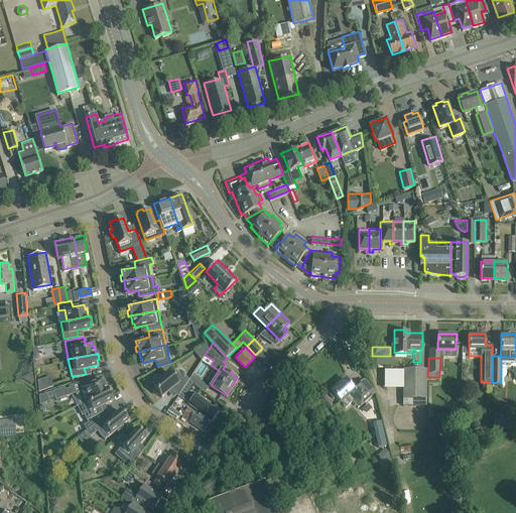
[(402,397),(407,397),(426,397),(426,367),(403,367),(402,397)]
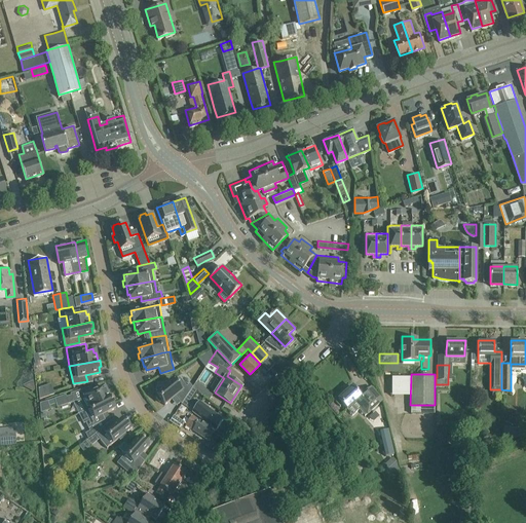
[(175,395),(181,402),(192,385),(189,381),(186,384),(179,375),(166,385),(165,383),(156,386),(157,393),(157,394),(155,395),(159,400),(161,399),(164,403),(175,395)]
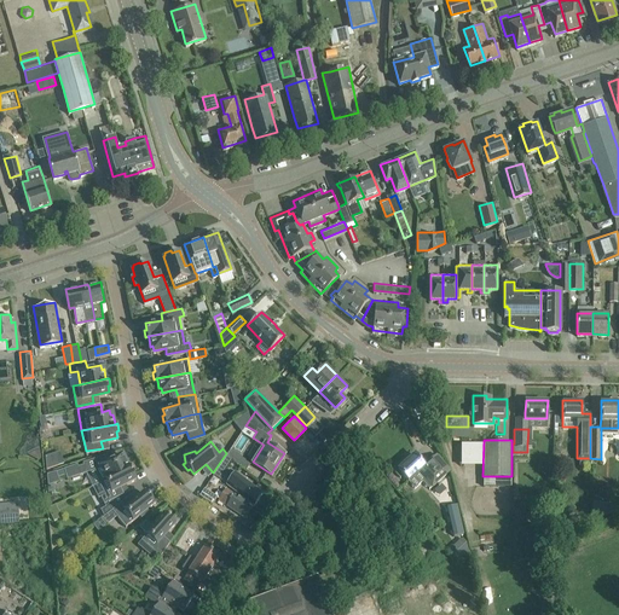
[(58,463),(55,452),(45,456),(46,466),(58,463)]
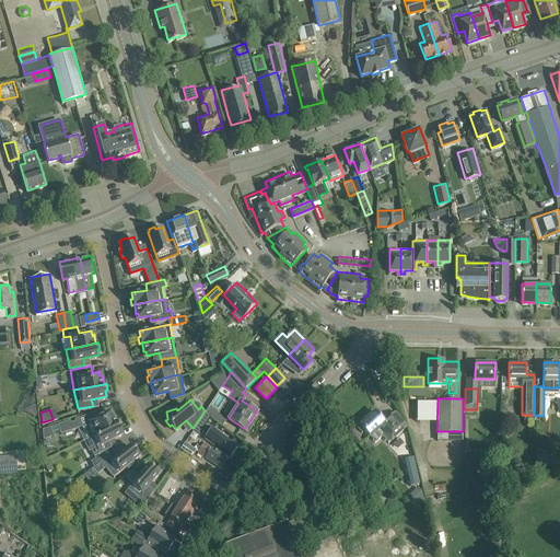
[(216,409),(211,415),(217,420),(221,415),(216,409)]
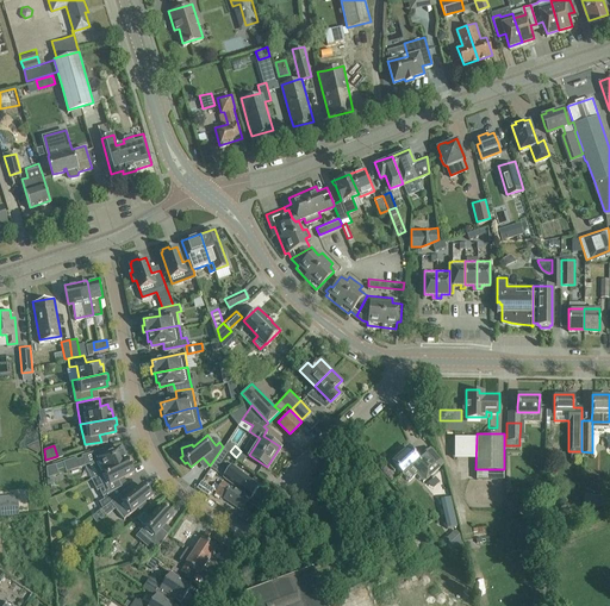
[(397,450),(387,460),(394,468),(397,466),(403,472),(412,462),(425,476),(425,478),(443,461),(430,447),(418,456),(409,445),(399,454),(397,450)]
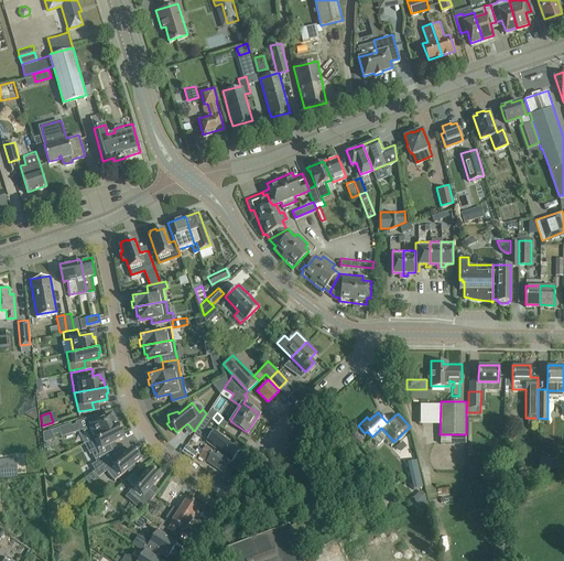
[(89,439),(90,439),(118,424),(117,424),(114,417),(111,418),(109,414),(98,420),(95,413),(75,420),(76,422),(72,423),(71,421),(58,425),(62,435),(66,433),(66,435),(73,433),(72,431),(84,428),(89,439)]
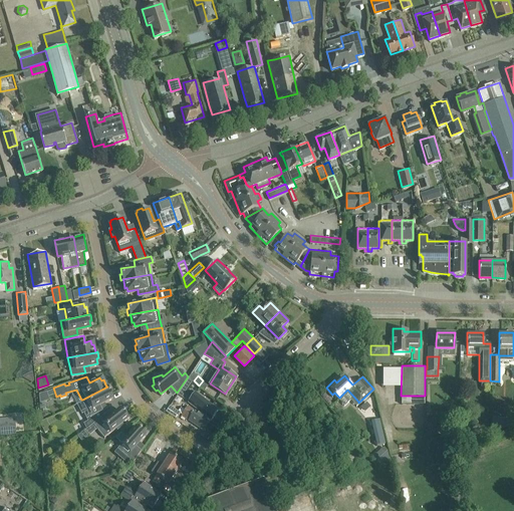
[(188,376),(177,393),(186,399),(211,418),(218,408),(195,391),(191,396),(185,392),(194,380),(188,376)]
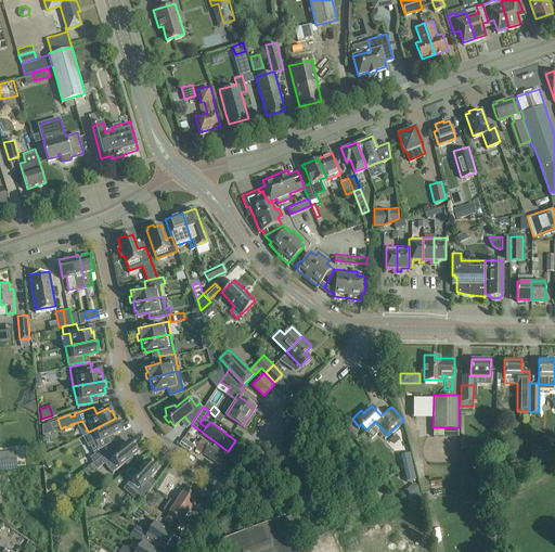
[(116,418),(89,432),(94,441),(90,444),(93,450),(111,441),(107,436),(121,428),(118,424),(120,423),(118,416),(116,418)]
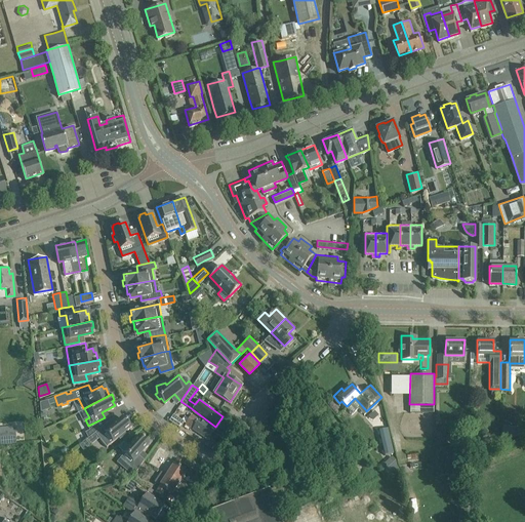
[(50,407),(47,398),(40,401),(40,410),(50,407)]
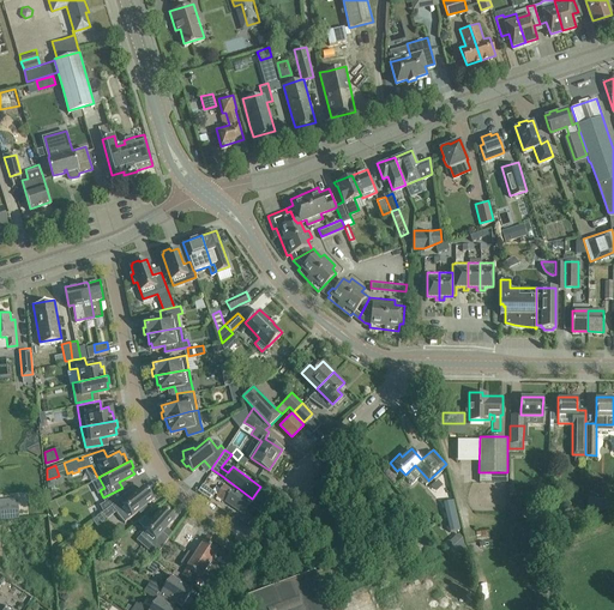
[(198,489),(210,497),(215,490),(203,482),(198,489)]
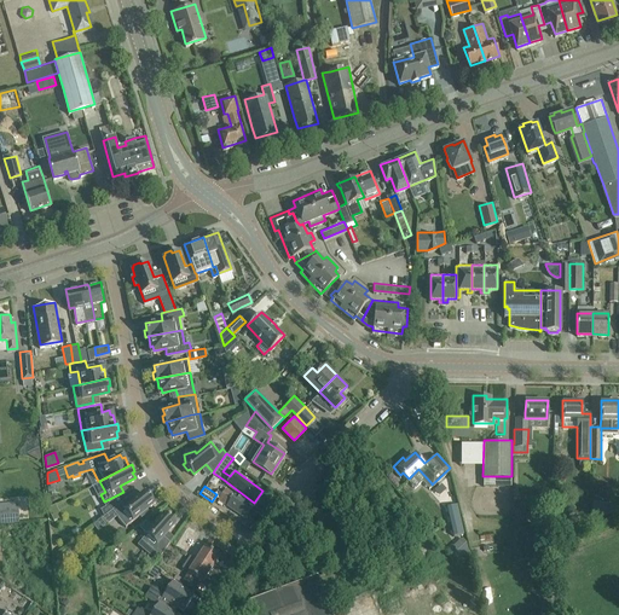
[(253,504),(242,498),(226,487),(219,498),(235,509),(246,515),(253,504)]
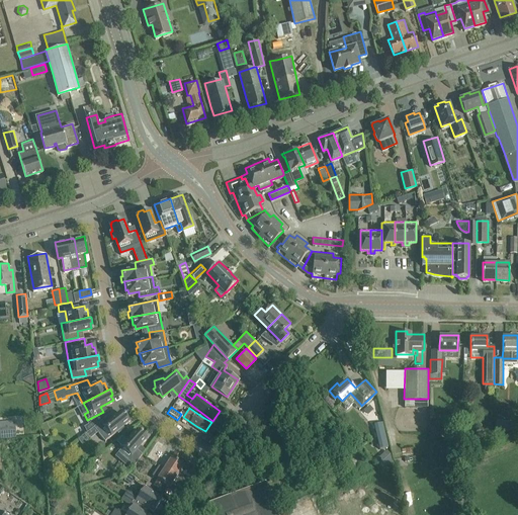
[(114,416),(111,411),(94,424),(93,425),(104,439),(116,429),(117,431),(123,426),(122,425),(128,420),(130,418),(125,414),(124,415),(121,411),(114,416)]
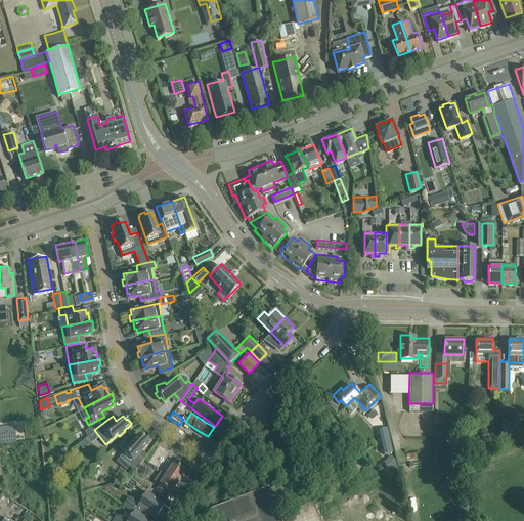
[(523,423),(514,424),(514,434),(523,433),(523,423)]
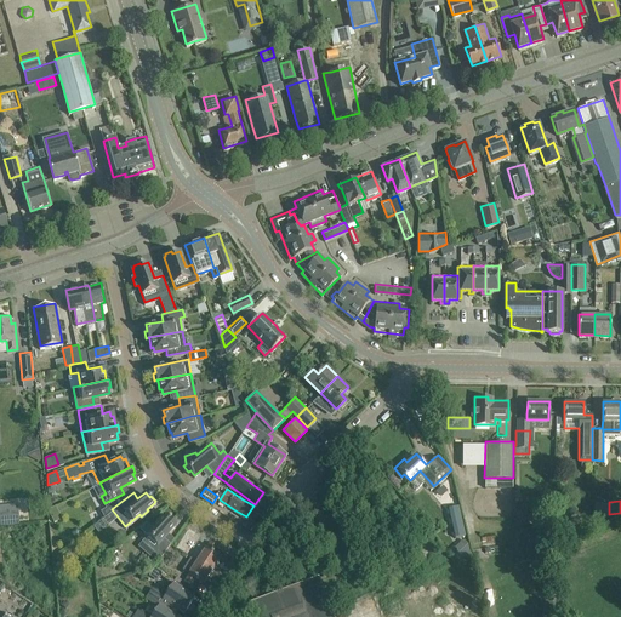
[(107,506),(101,508),(104,515),(112,509),(113,508),(110,504),(107,506)]
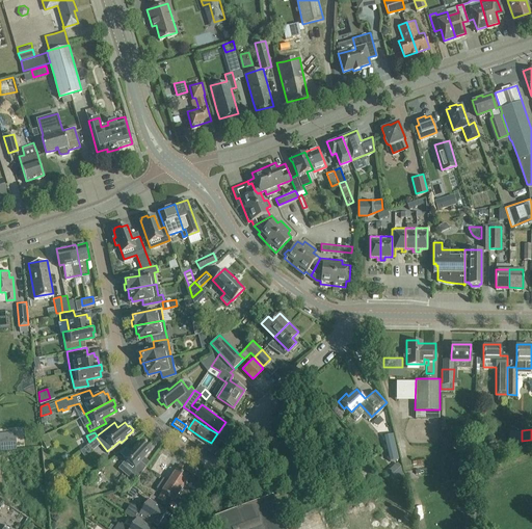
[(393,432),(383,434),(390,459),(399,457),(393,432)]
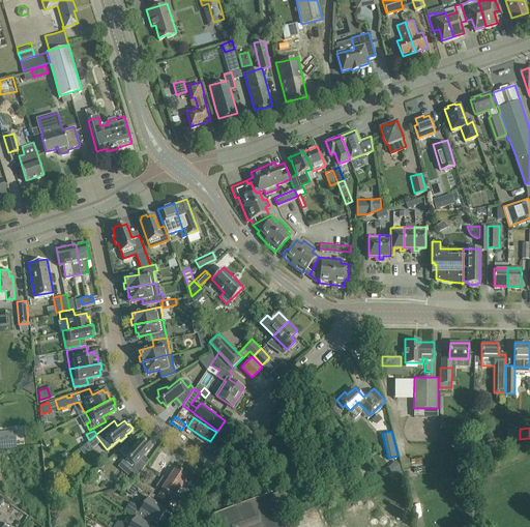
[(137,475),(145,463),(140,458),(149,447),(145,443),(147,442),(142,438),(141,439),(140,439),(138,438),(134,443),(136,444),(121,461),(137,475)]
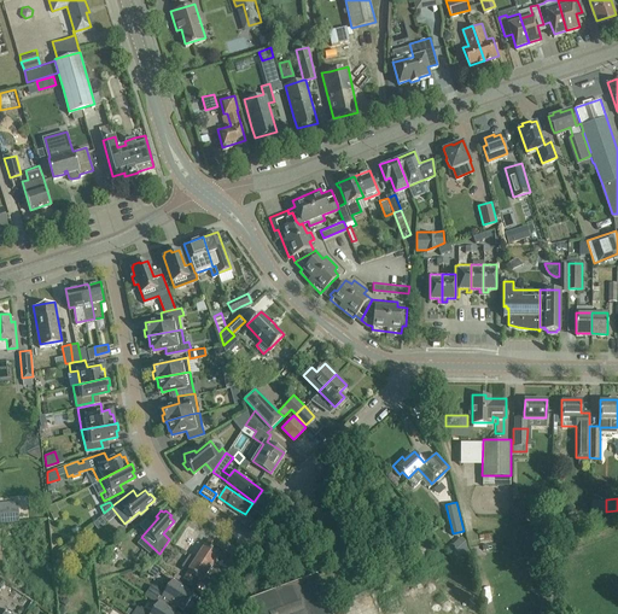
[(106,520),(101,514),(92,521),(98,527),(106,520)]
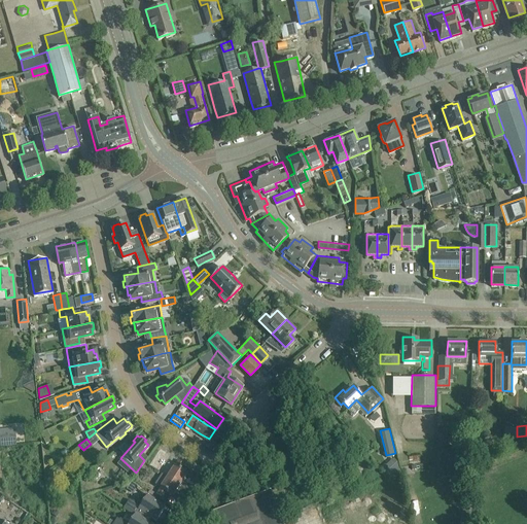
[(167,450),(170,445),(161,439),(157,444),(167,450)]
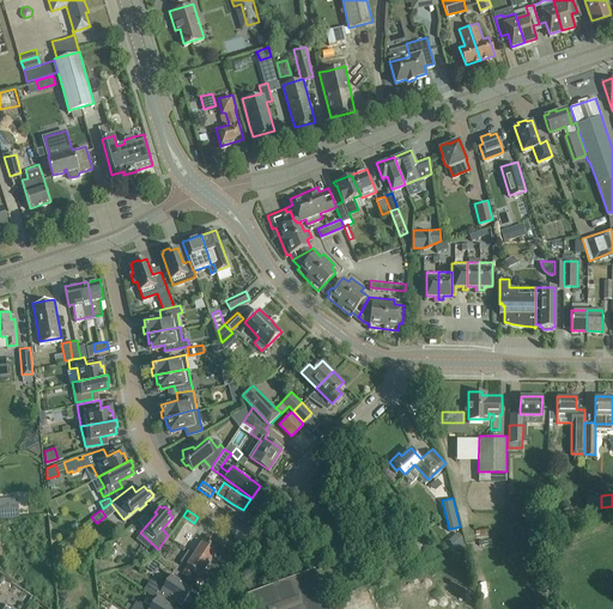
[(168,535),(173,539),(186,519),(180,516),(168,535)]
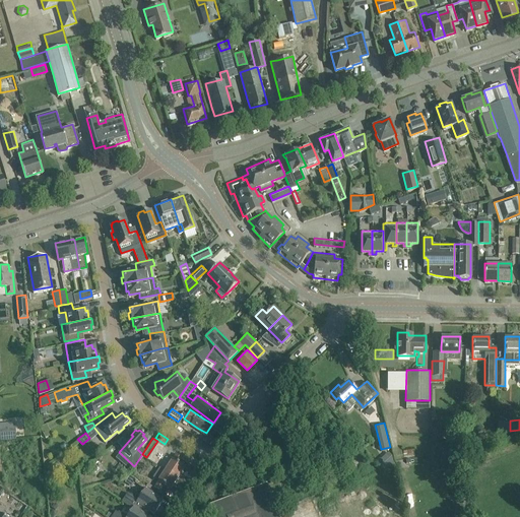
[(172,458),(165,468),(177,476),(184,465),(178,461),(182,455),(176,452),(172,458)]
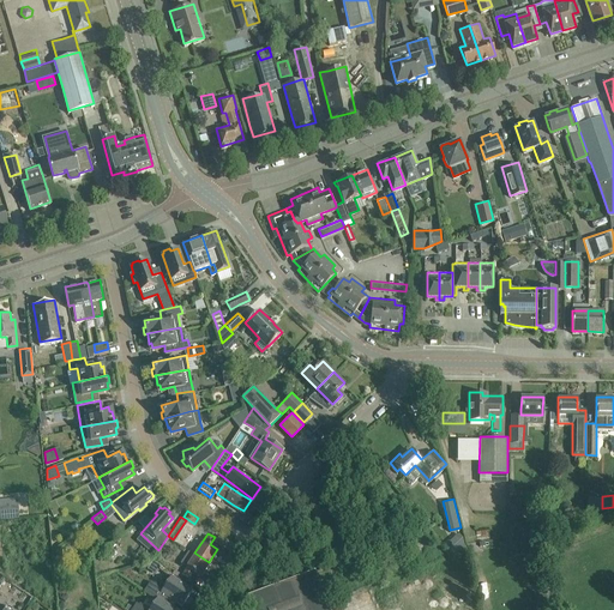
[(462,535),(451,545),(455,550),(465,547),(462,535)]
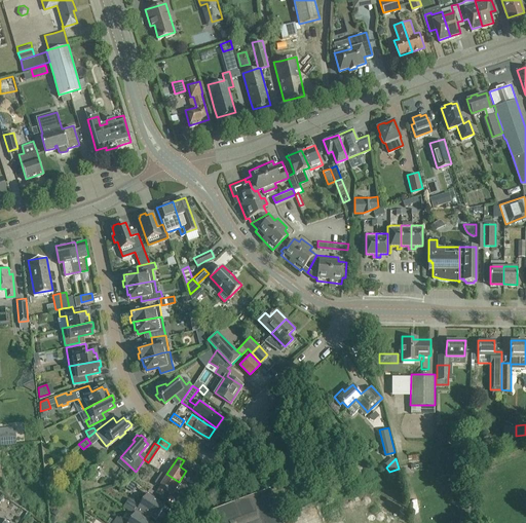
[(172,493),(179,482),(166,474),(159,485),(160,485),(156,491),(161,495),(165,489),(172,493)]
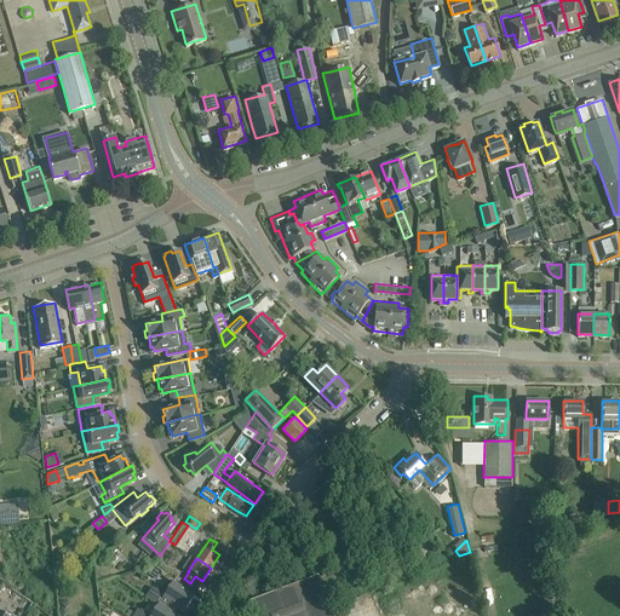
[(158,575),(161,569),(154,564),(150,570),(158,575)]
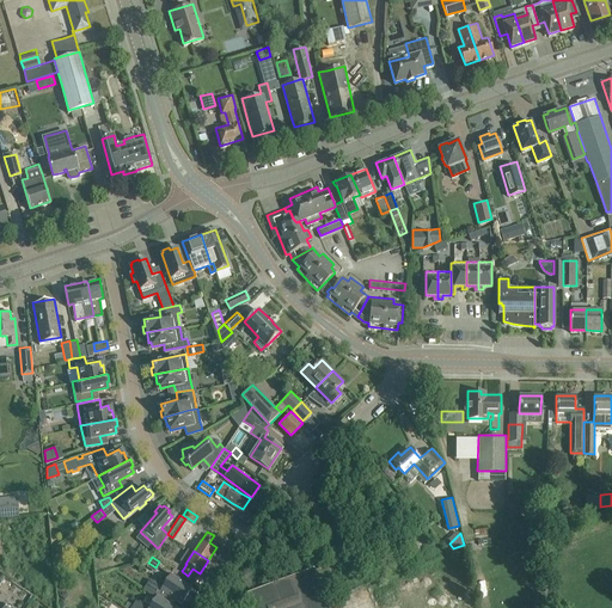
[(328,607),(313,569),(246,594),(251,607),(328,607)]
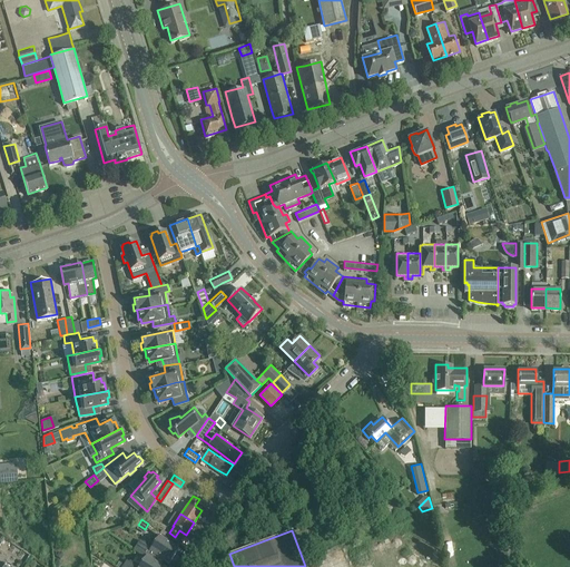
[(134,547),(146,555),(156,561),(159,555),(169,561),(178,547),(159,534),(154,543),(139,538),(134,547)]
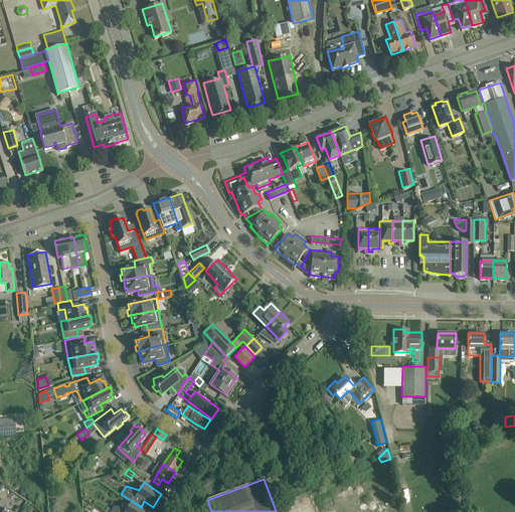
[(316,511),(311,495),(299,498),(303,511),(316,511)]
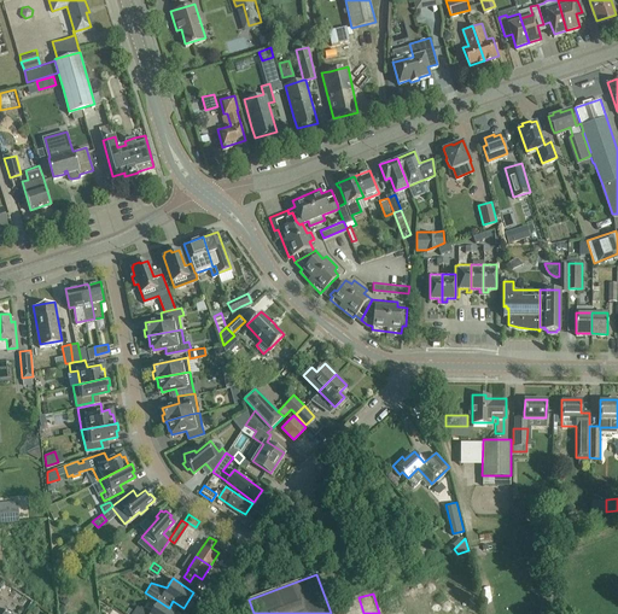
[(178,613),(169,608),(158,601),(152,609),(136,604),(134,609),(130,613),(178,613)]
